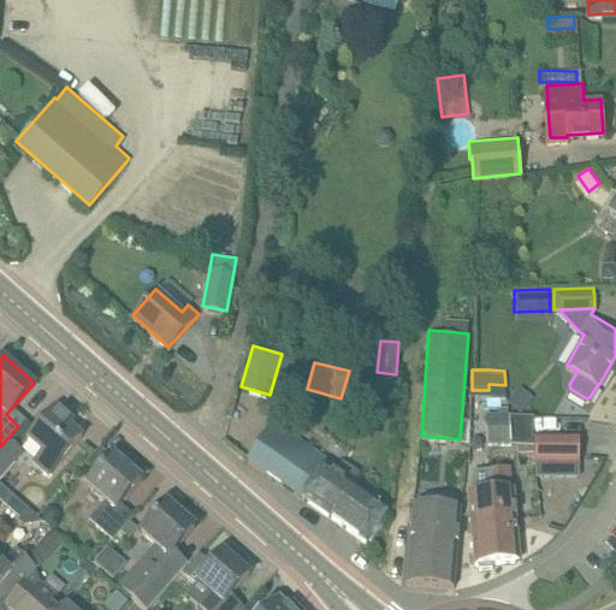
[(520,385),(509,398),(521,409),(532,395),(520,385)]
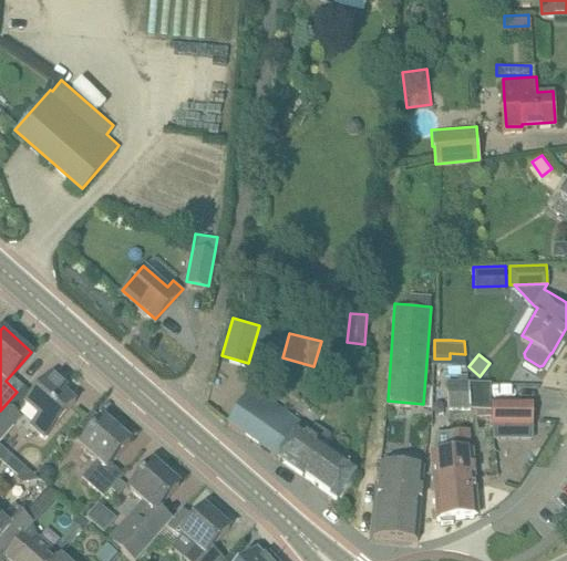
[(44,434),(61,414),(75,397),(63,386),(66,383),(52,371),(27,401),(40,413),(32,423),(44,434)]
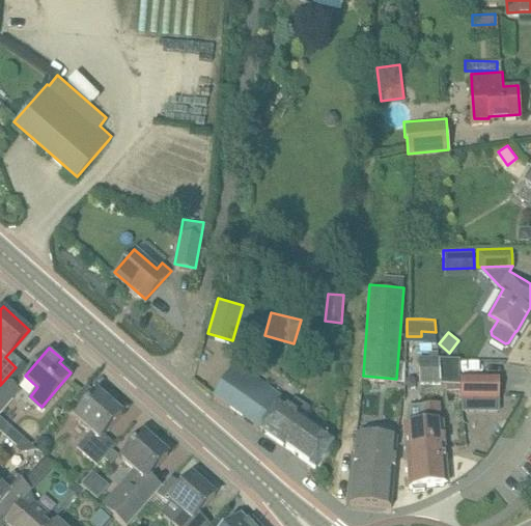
[(419,354),(420,381),(441,381),(441,354),(438,354),(438,348),(422,348),(422,354),(419,354)]
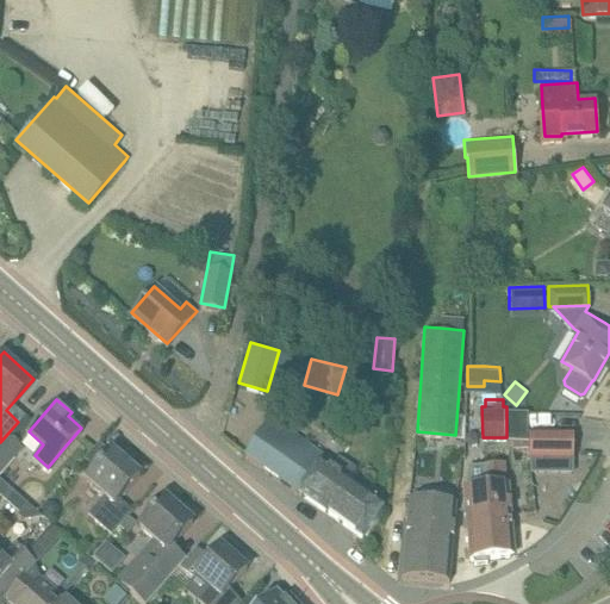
[(318,460),(282,436),(263,422),(244,449),(362,533),(384,502),(348,475),(355,465),(338,453),(331,464),(321,456),(318,460)]
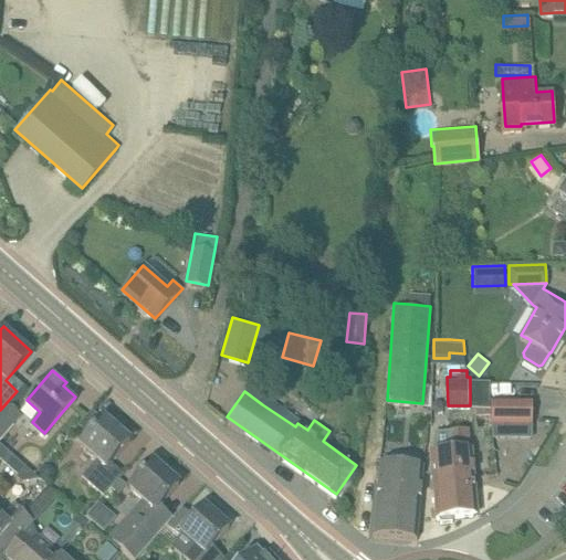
[(491,405),(491,421),(532,421),(532,397),(491,397),(491,398),(491,405)]
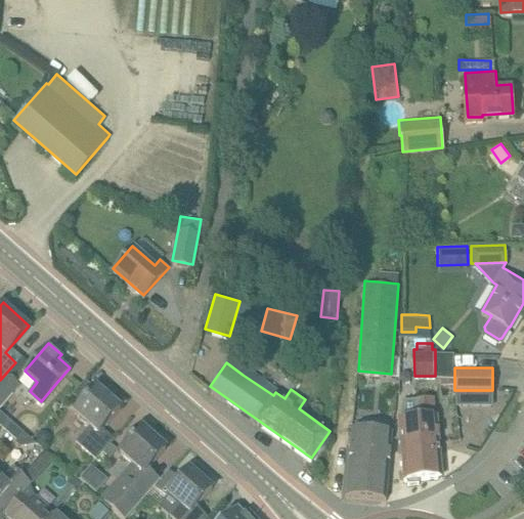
[(0,404),(20,383),(7,372),(0,380),(0,404)]
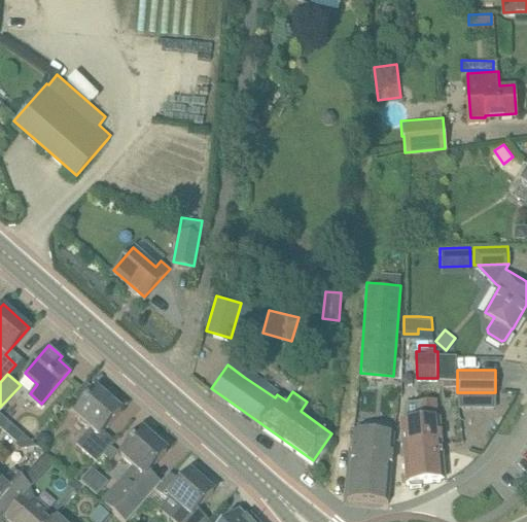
[(90,424),(76,441),(96,459),(114,438),(103,428),(121,408),(109,397),(113,394),(102,384),(99,388),(97,386),(75,411),(90,424)]
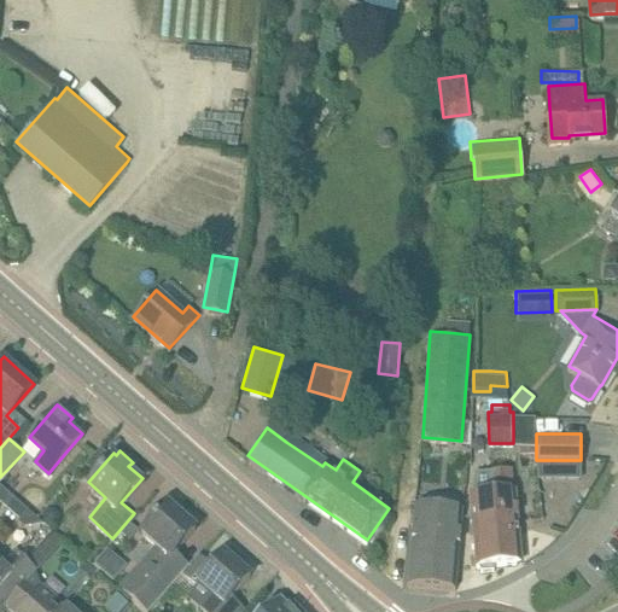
[(517,487),(514,487),(513,466),(481,467),(474,477),(472,488),(470,488),(473,517),(518,514),(517,487)]
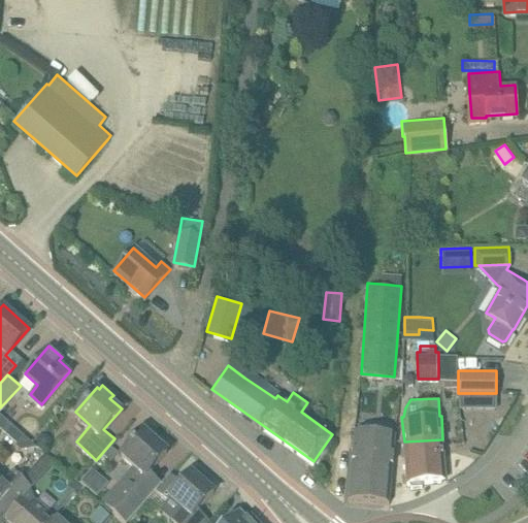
[(0,410),(0,425),(17,440),(24,432),(0,410)]
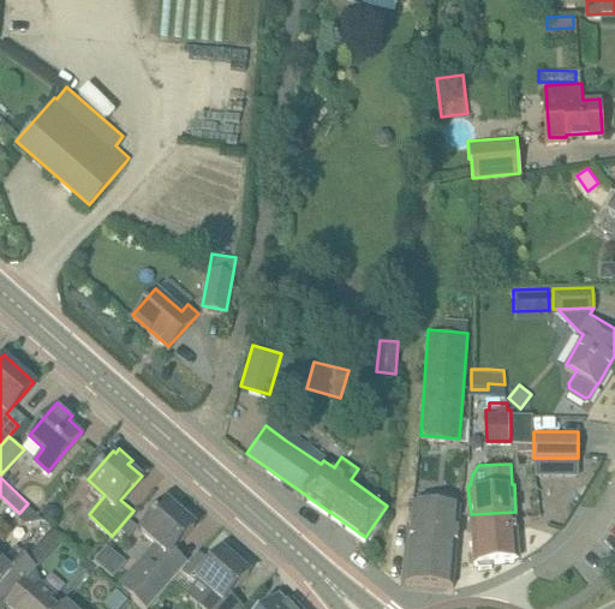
[(189,559),(174,547),(195,523),(166,497),(141,526),(154,539),(118,580),(145,607),(167,584),(180,568),(189,559)]
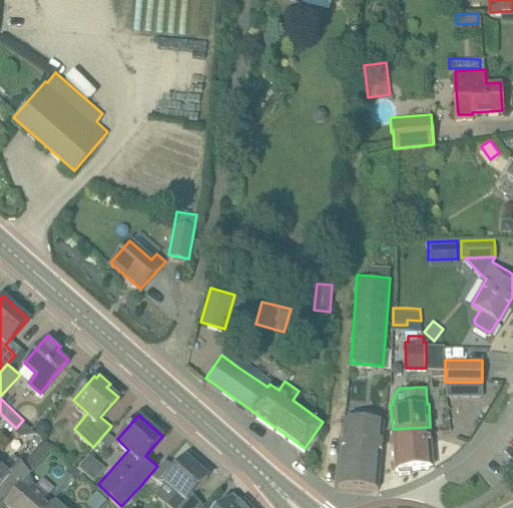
[(383,420),(365,419),(346,417),(340,482),(378,486),(380,466),(383,420)]
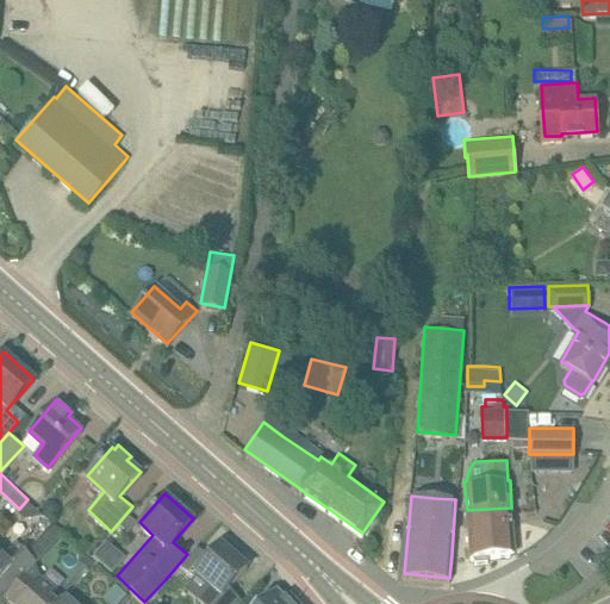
[(27,499),(19,509),(32,521),(41,511),(27,499)]
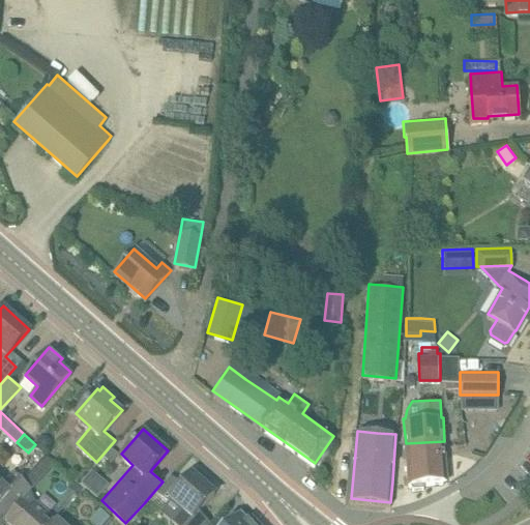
[(422,486),(423,483),(443,480),(446,476),(444,441),(406,443),(409,484),(412,484),(413,488),(422,486)]
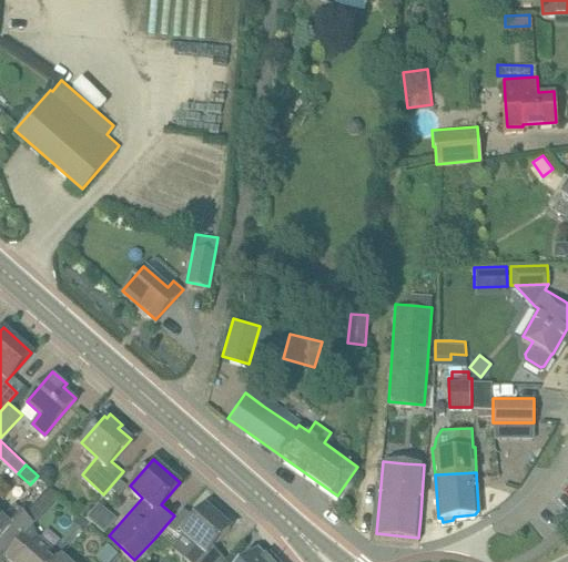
[(26,506),(21,510),(32,520),(58,493),(48,484),(28,507),(26,506)]
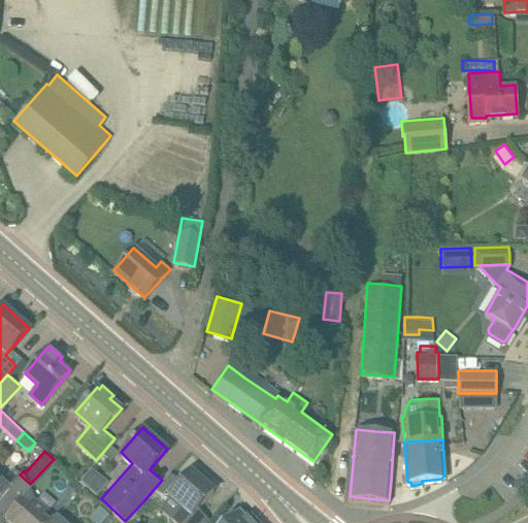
[(76,480),(93,492),(104,479),(88,466),(76,480)]
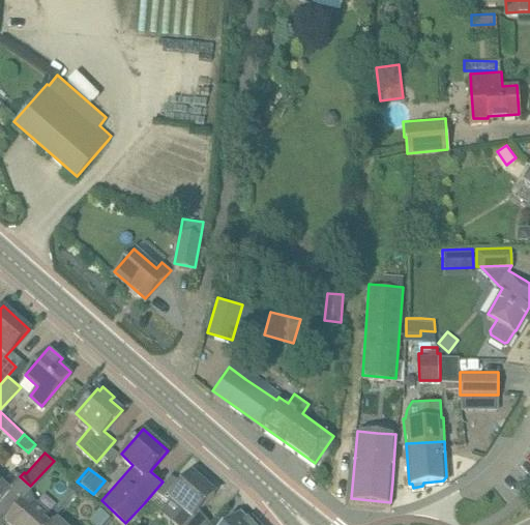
[(0,479),(0,512),(4,516),(30,486),(20,476),(12,470),(2,482),(0,479)]
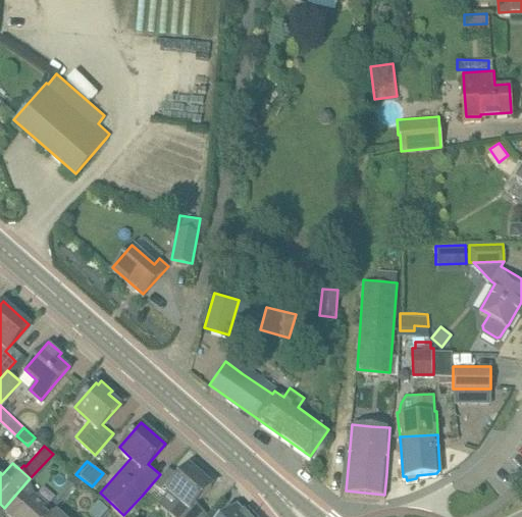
[(196,502),(198,500),(211,484),(188,464),(178,474),(168,465),(160,474),(153,482),(165,493),(168,488),(179,499),(170,510),(176,516),(201,516),(207,511),(196,502)]
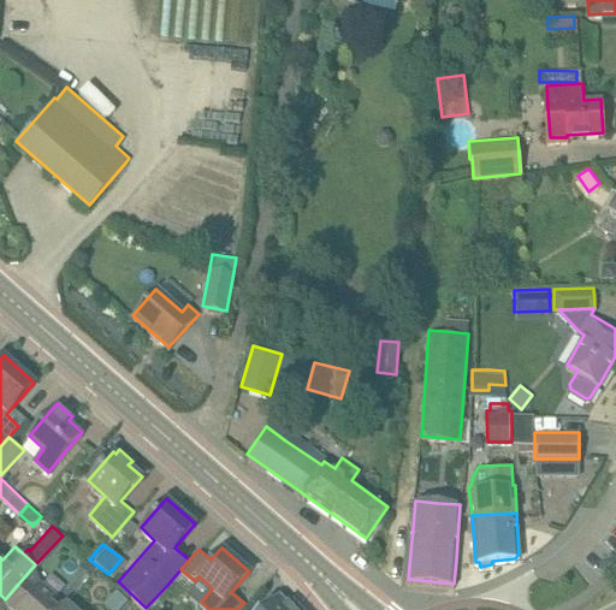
[(35,564),(5,599),(5,600),(6,598),(18,609),(16,609),(55,609),(61,605),(52,597),(55,592),(42,580),(35,564)]
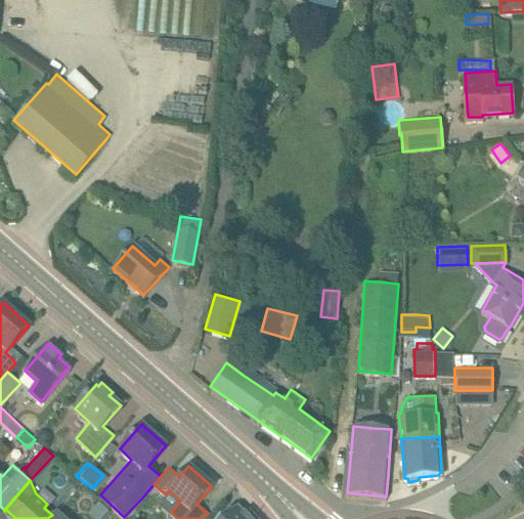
[(245,512),(237,504),(221,518),(259,518),(249,508),(245,512)]
